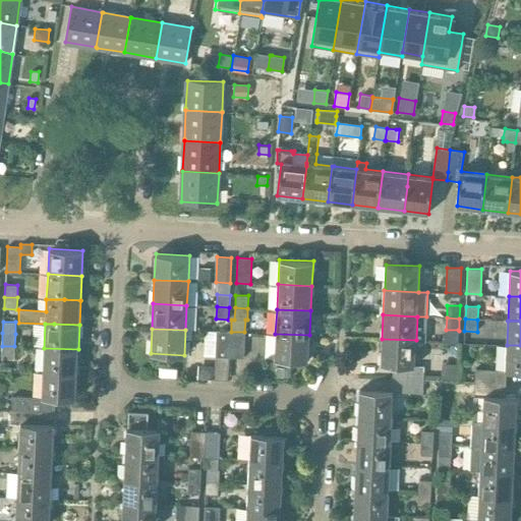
[(443,329),(442,343),(457,343),(458,330),(446,330),(443,329)]
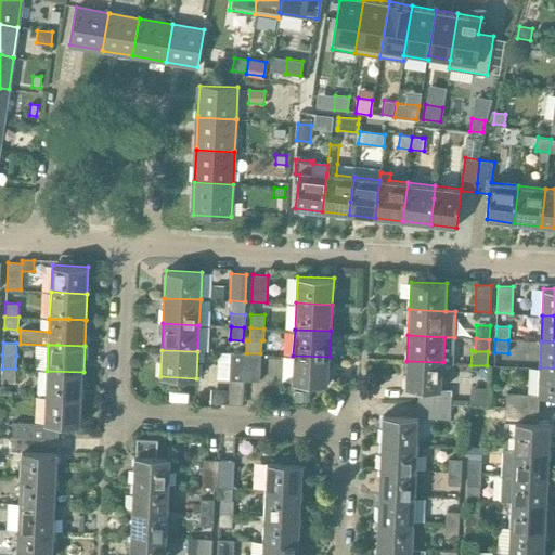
[(218,351),(217,377),(218,377),(229,378),(230,358),(231,352),(218,351)]
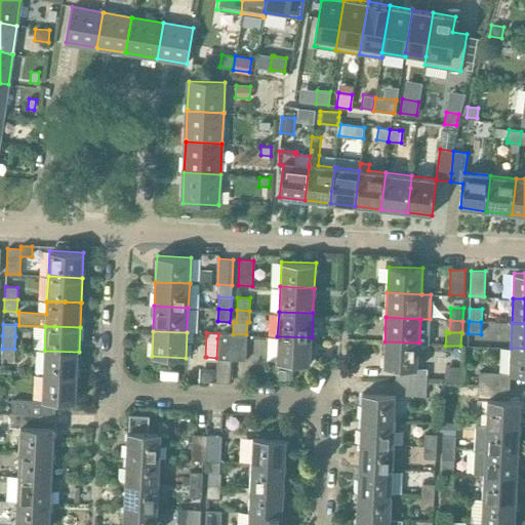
[(231,360),(232,334),(229,333),(218,333),(217,338),(216,358),(217,359),(231,360)]
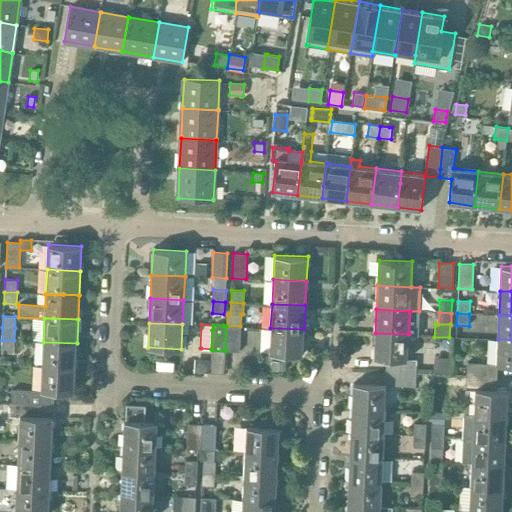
[(240,326),(227,326),(226,326),(225,351),(239,351),(240,326)]
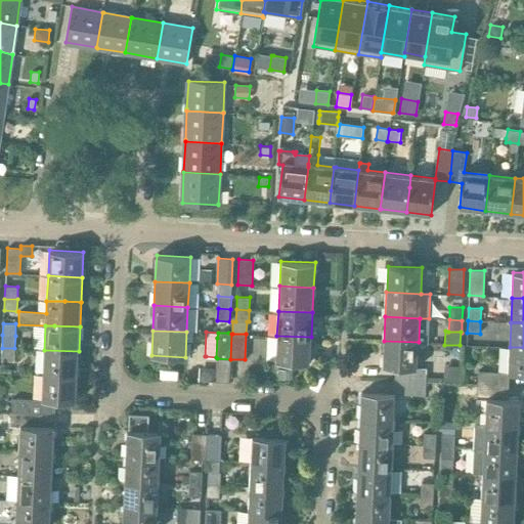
[(310,362),(311,337),(276,336),(275,361),(310,362)]
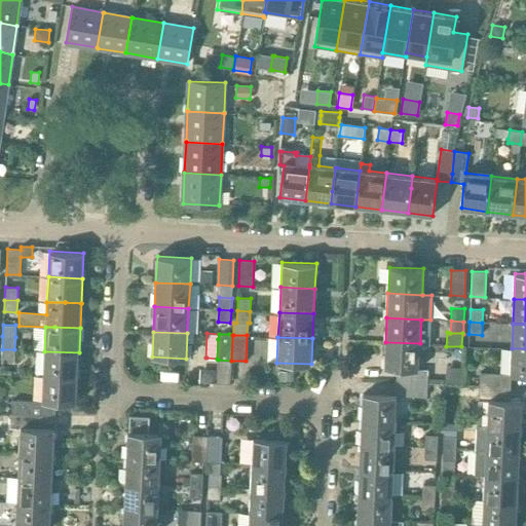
[(385,342),(384,368),(397,368),(397,381),(427,383),(428,369),(418,369),(420,343),(385,342)]
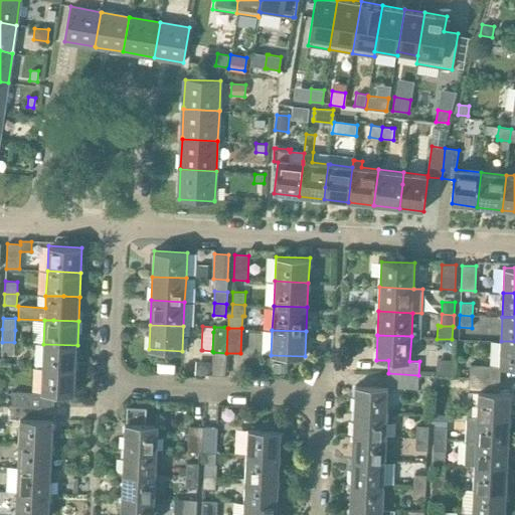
[(470,375),(470,377),(497,379),(500,379),(501,366),(514,366),(514,341),(501,341),(499,366),(470,364),(470,375)]
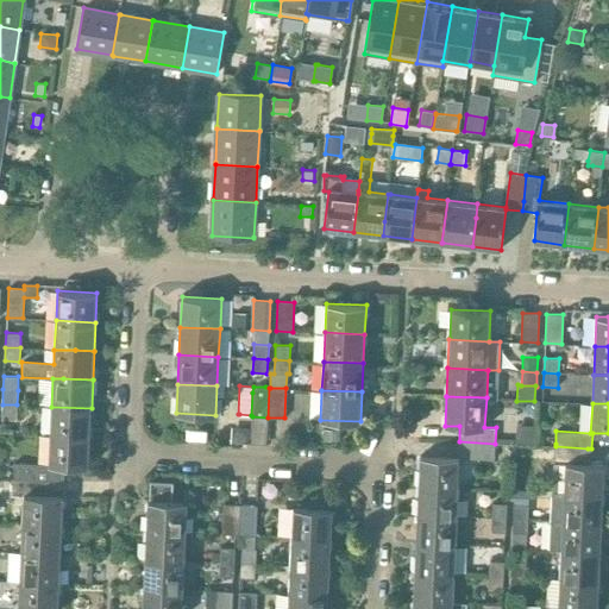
[(17,419),(17,405),(2,405),(1,419),(17,419)]
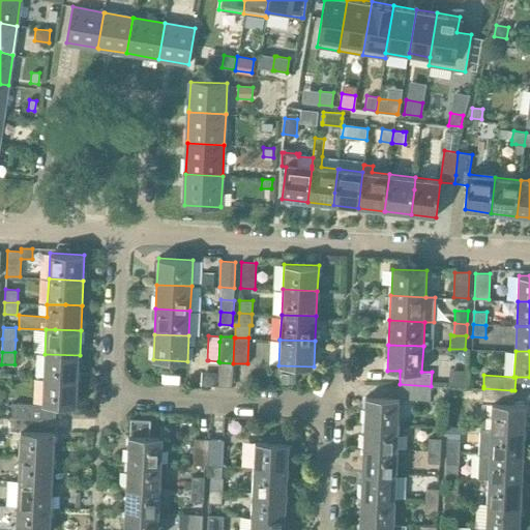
[(45,354),(43,379),(79,380),(80,355),(45,354)]
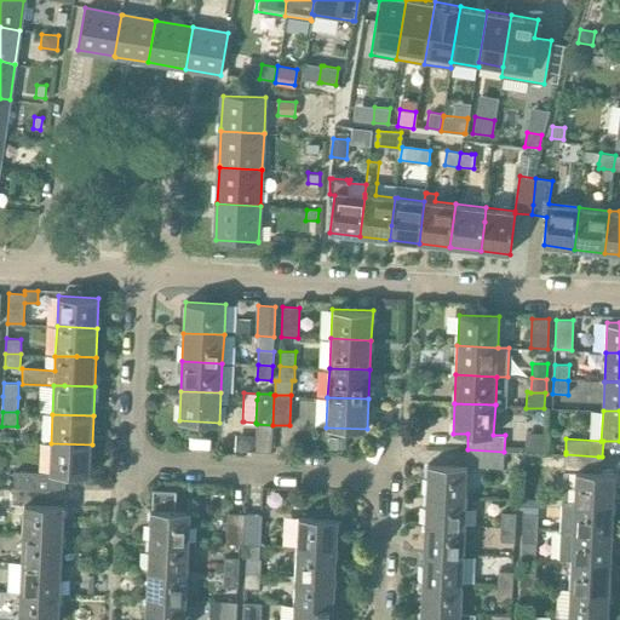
[(0,431),(0,441),(12,442),(12,436),(3,436),(3,431),(0,431)]
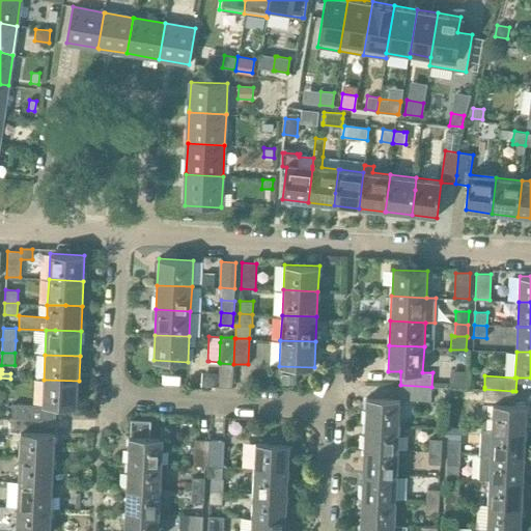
[(201,372),(201,386),(218,386),(219,373),(201,372)]
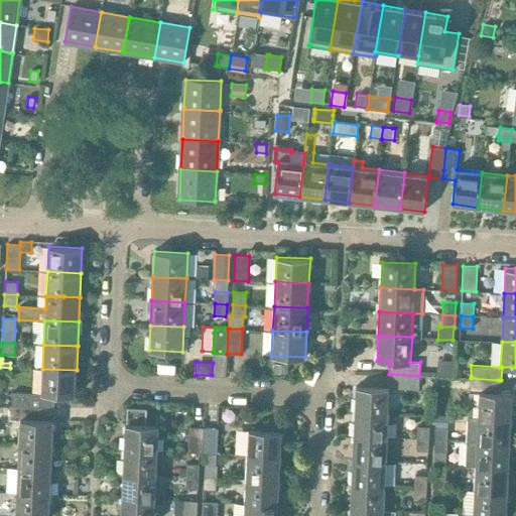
[(274,364),(274,373),(287,374),(288,365),(274,364)]
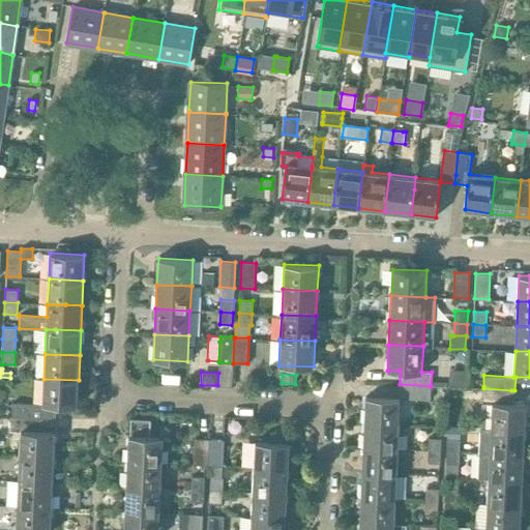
[(12,403),(11,417),(42,418),(56,418),(56,405),(77,406),(79,380),(43,379),(42,404),(12,403)]
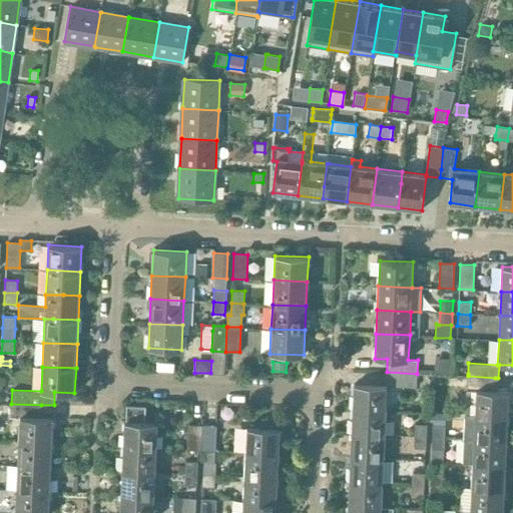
[(353,408),(353,410),(386,411),(386,410),(387,386),(417,387),(417,374),(387,372),(386,385),(354,384),(353,408)]
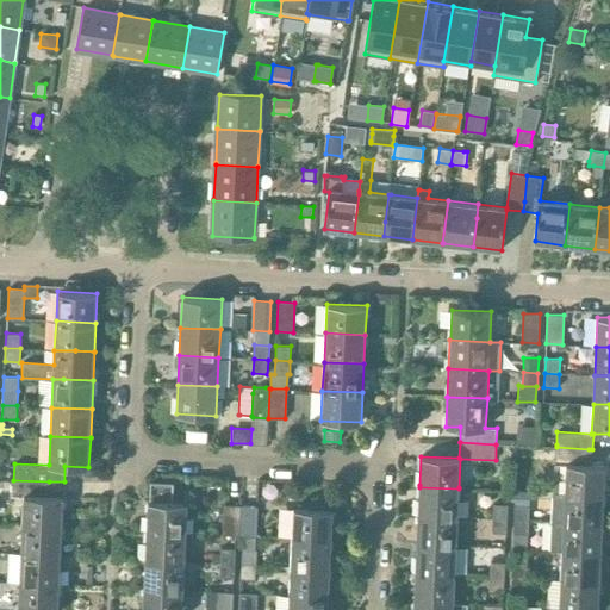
[(555,458),(555,464),(560,464),(566,465),(565,475),(565,493),(604,496),(607,465),(592,465),(592,449),(589,449),(556,447),(556,450),(555,458)]
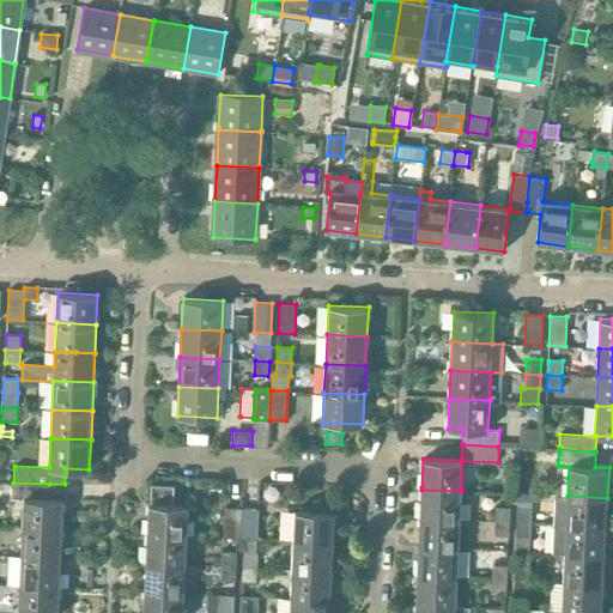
[(13,483),(12,498),(24,498),(23,528),(62,529),(64,499),(49,498),(49,484),(13,483)]
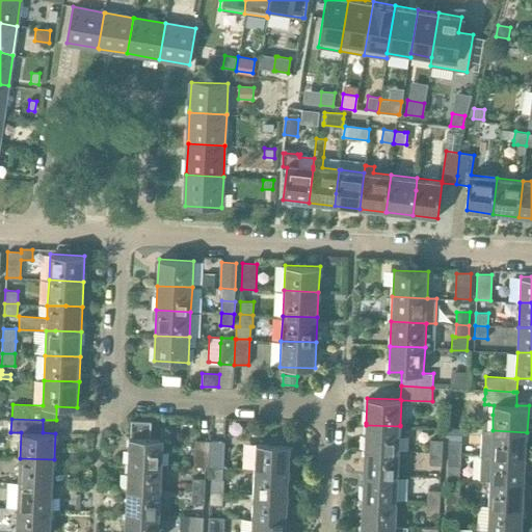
[(127,462),(161,464),(162,439),(150,437),(151,421),(131,420),(130,437),(129,437),(127,462)]
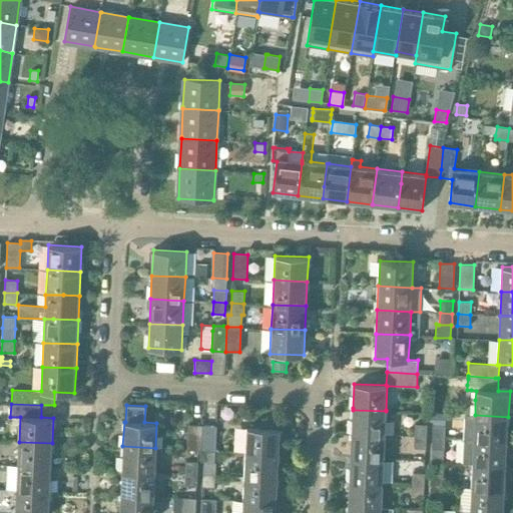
[(353,410),(351,434),(385,435),(386,411),(353,410)]
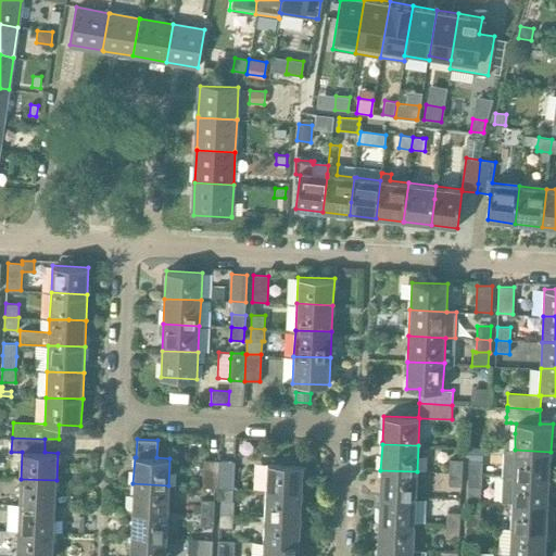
[(503,449),(502,476),(508,476),(513,476),(526,477),(550,478),(551,452),(515,450),(503,449)]
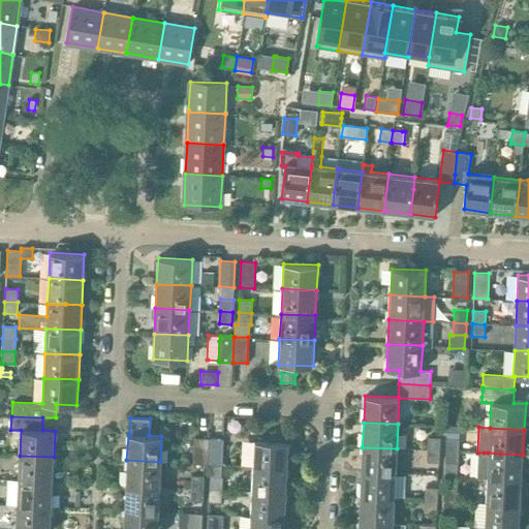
[(193,463),(205,464),(207,464),(208,438),(194,437),(193,463)]
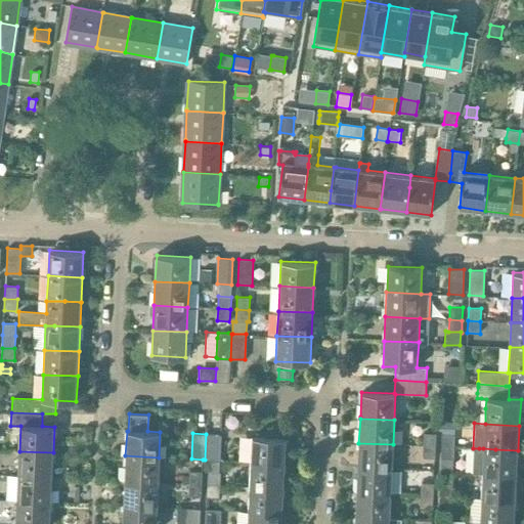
[(423,446),(435,446),(436,433),(424,433),(423,446)]
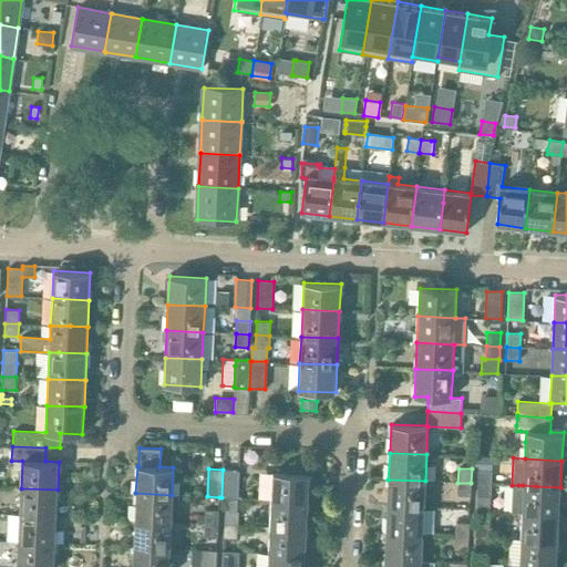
[(478,468),(477,483),(492,484),(493,470),(492,470),(478,468)]
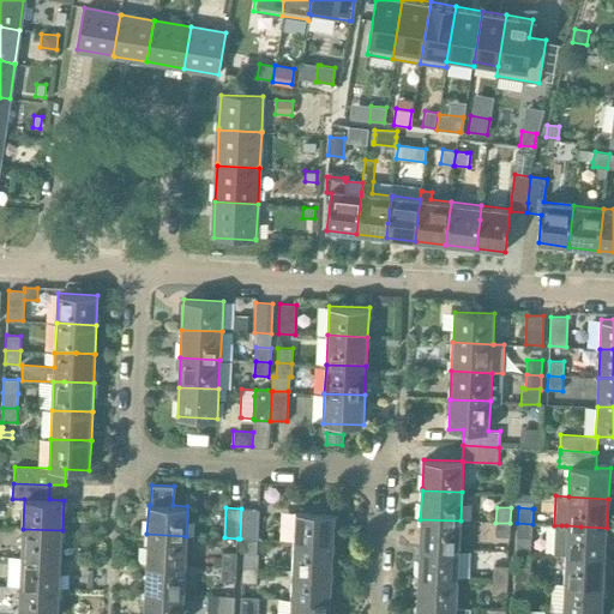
[(241,509),(240,539),(241,539),(245,539),(257,539),(258,510),(244,509),(241,509)]
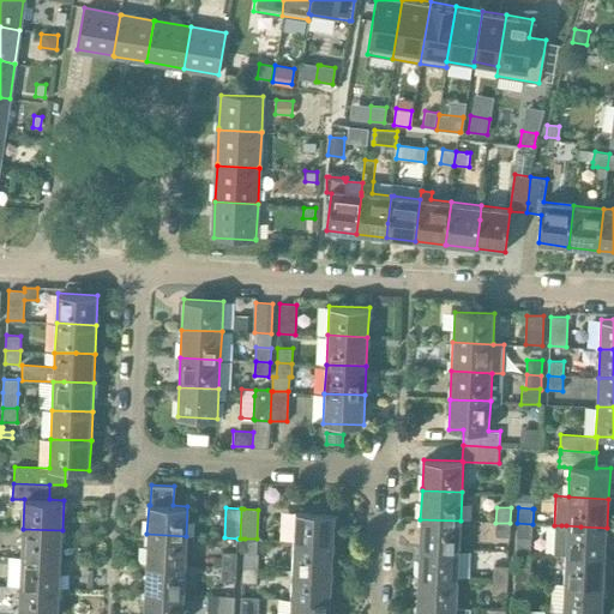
[(295,511),(294,541),(333,543),(336,513),(295,511)]
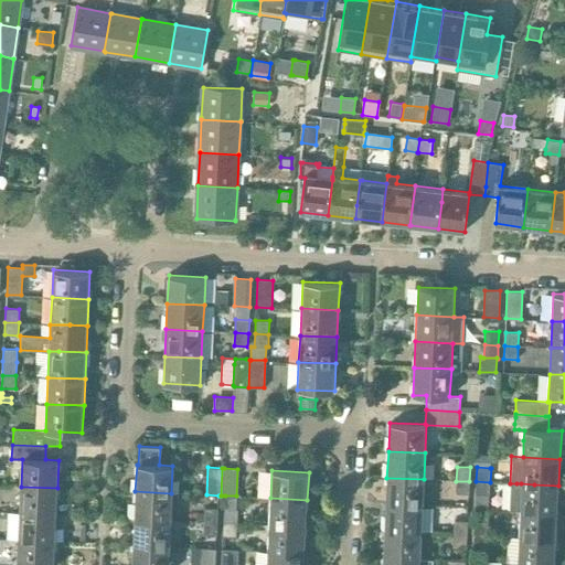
[(386,478),(385,503),(423,505),(424,479),(386,478)]
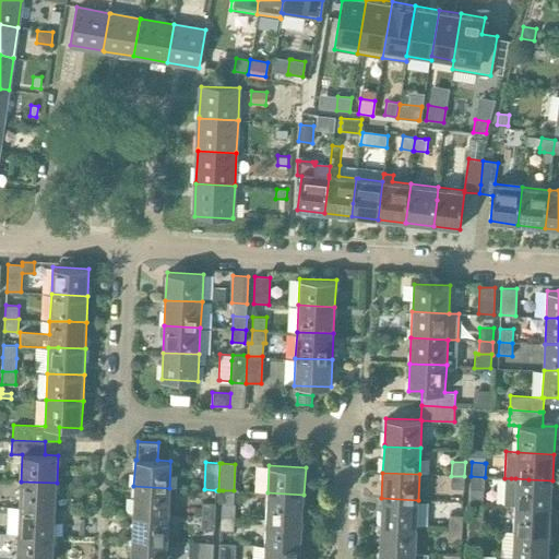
[(464,489),(464,476),(451,476),(450,488),(464,489)]
